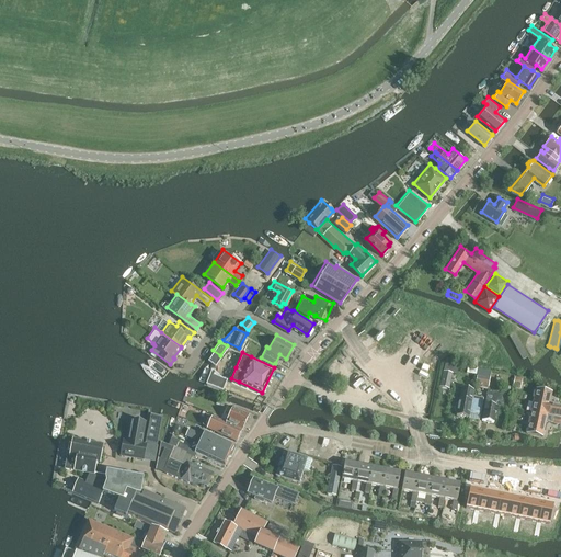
[(445,359),(443,367),(444,367),(451,370),(453,361),(445,359)]
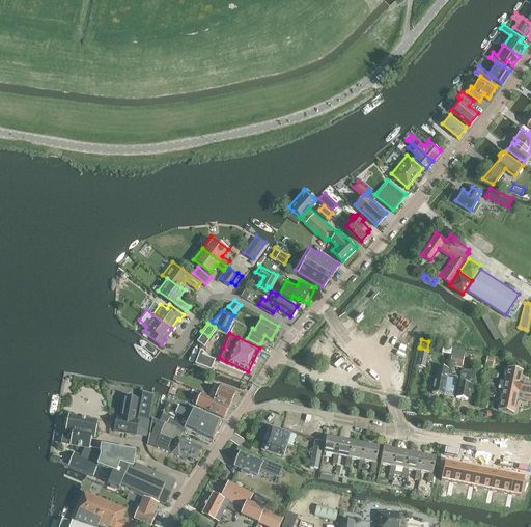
[(462,362),(464,348),(464,347),(452,345),(450,360),(462,362)]
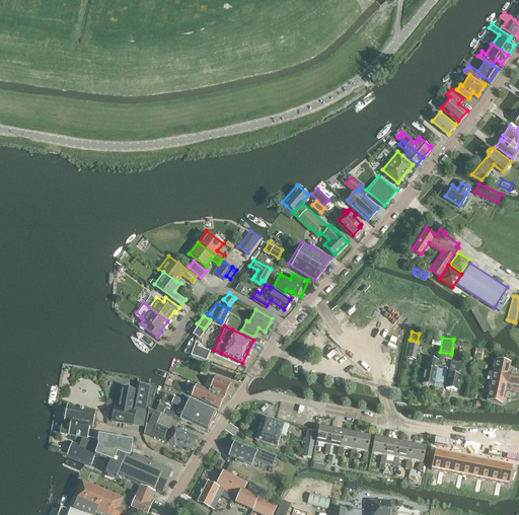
[(406,354),(408,354),(416,356),(419,342),(418,342),(411,340),(410,340),(406,354)]
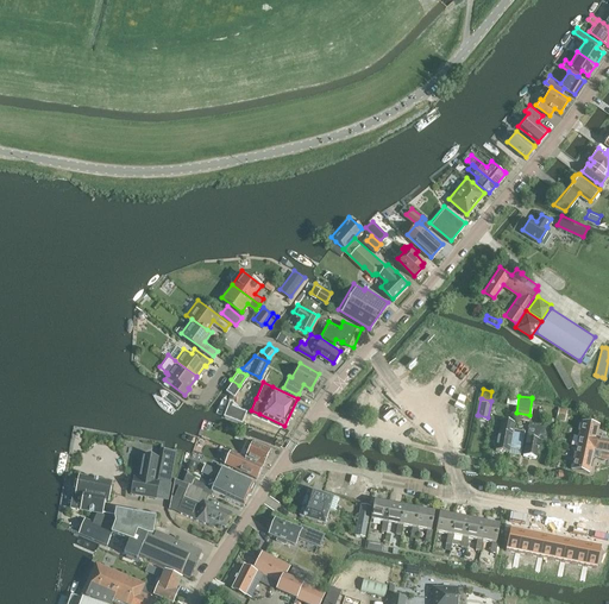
[(227,402),(223,413),(226,414),(240,421),(245,409),(227,402)]
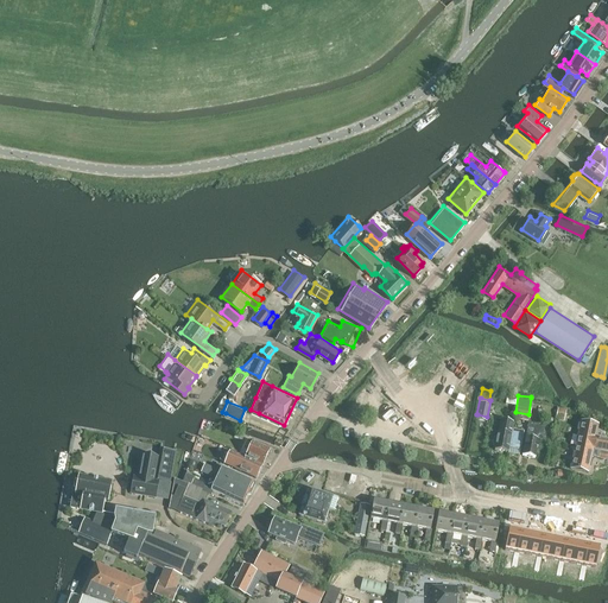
[(508,444),(512,425),(513,418),(500,416),(495,446),(508,449),(508,444)]
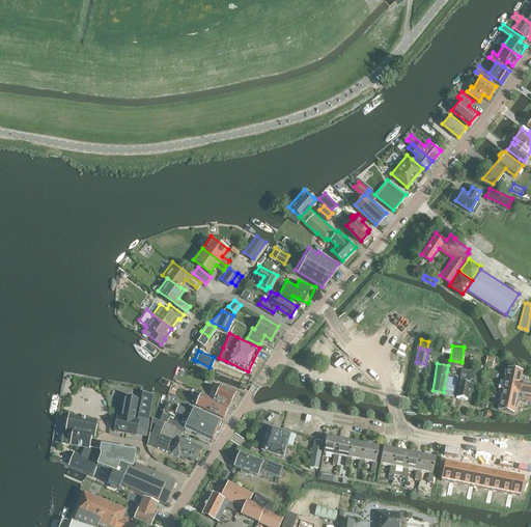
[(507,365),(502,387),(530,392),(530,381),(520,379),(523,368),(507,365)]
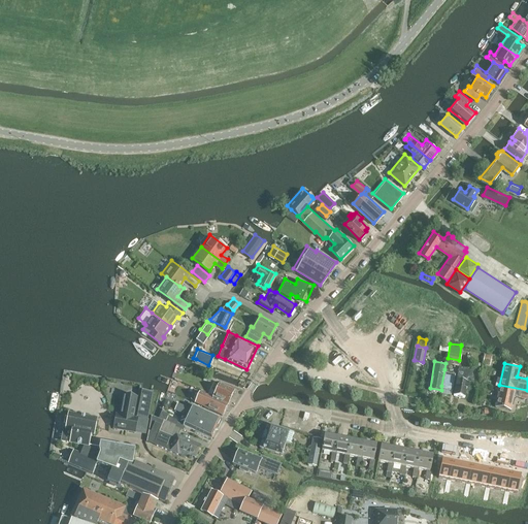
[(470,380),(472,367),(459,364),(454,392),(465,394),(467,380),(470,380)]
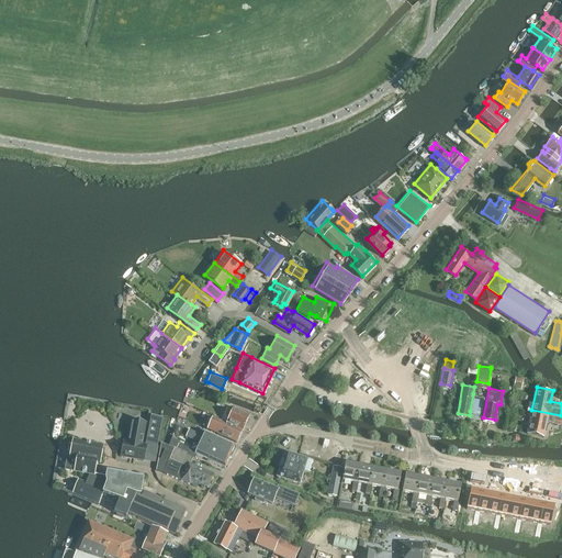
[(473,393),(470,411),(482,413),(484,395),(473,393)]
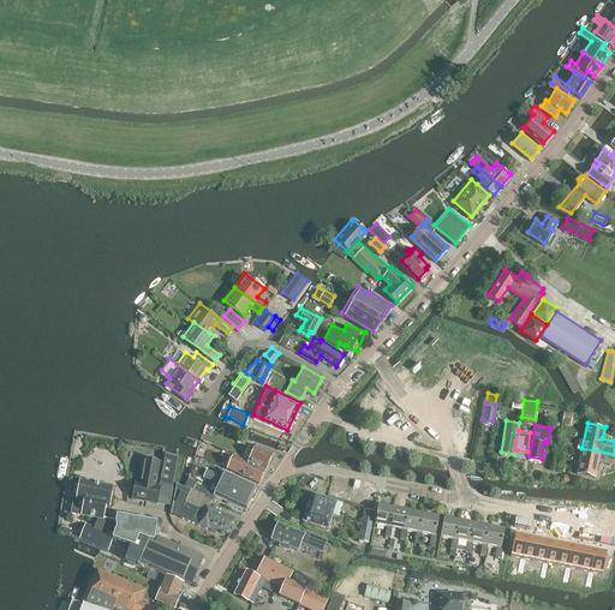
[(255,443),(248,458),(248,459),(264,467),(273,450),(255,443)]
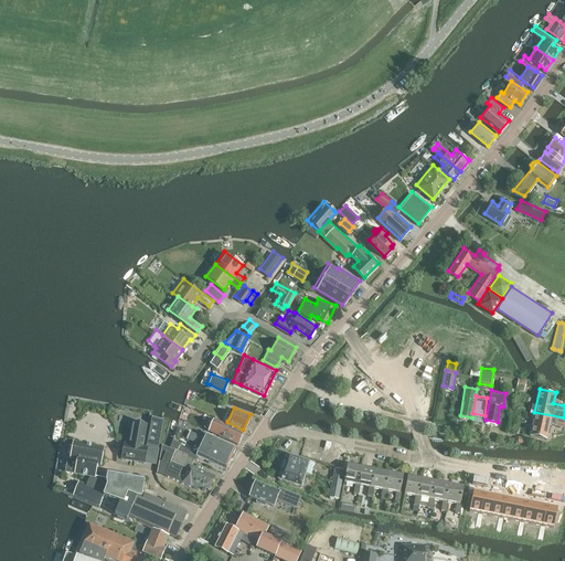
[(564,417),(534,412),(533,417),(530,433),(546,436),(550,422),(564,424),(564,423),(564,417)]
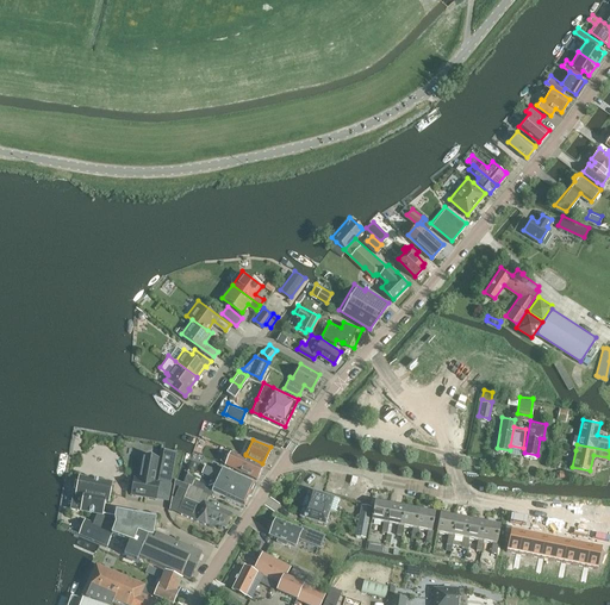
[(176,450),(174,450),(161,448),(159,459),(142,455),(138,476),(134,475),(131,492),(155,497),(159,479),(170,481),(176,450)]
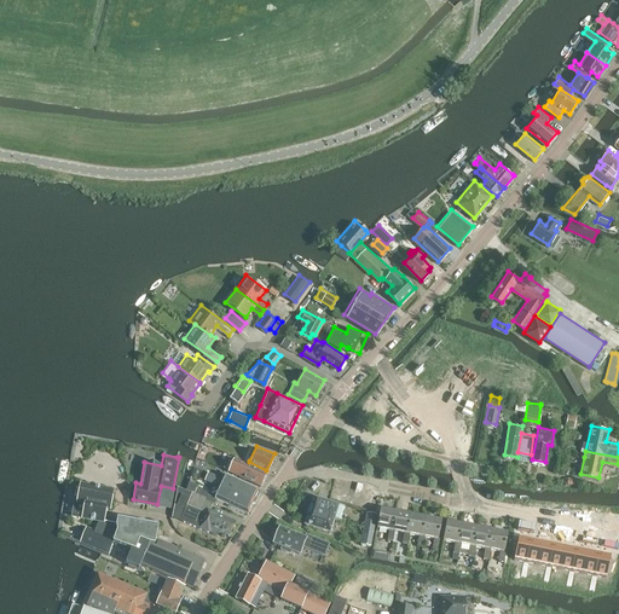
[(260,484),(261,484),(261,482),(266,471),(233,457),(229,456),(224,465),(229,468),(229,469),(260,484)]
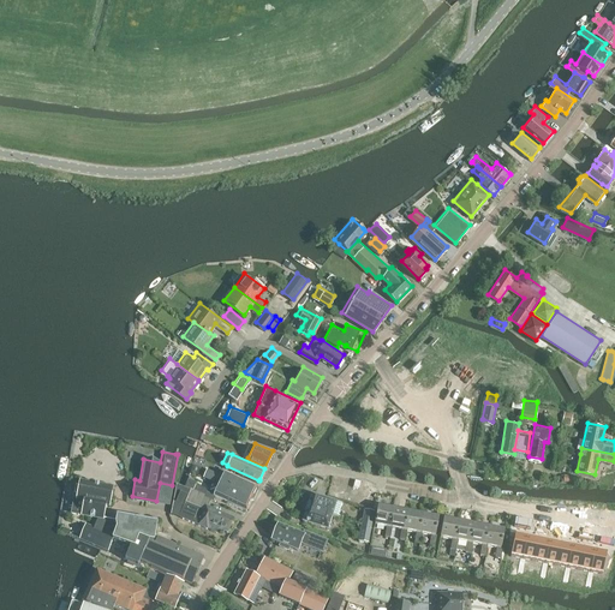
[(258,485),(257,483),(225,468),(222,473),(207,466),(203,474),(219,480),(251,497),(251,496),(254,496),(258,485)]
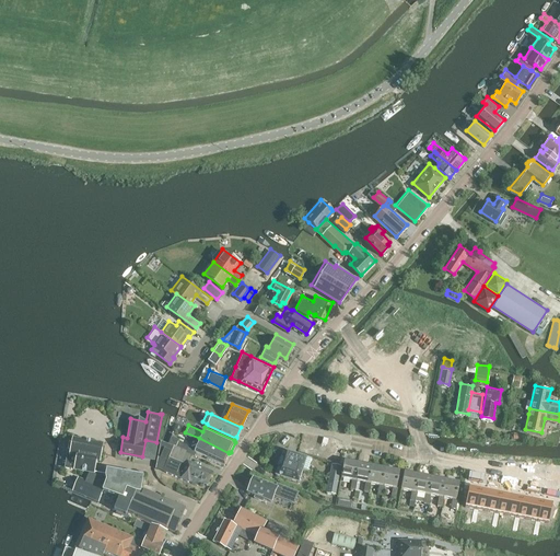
[(171,433),(167,440),(186,448),(187,444),(188,442),(178,438),(178,437),(171,433)]
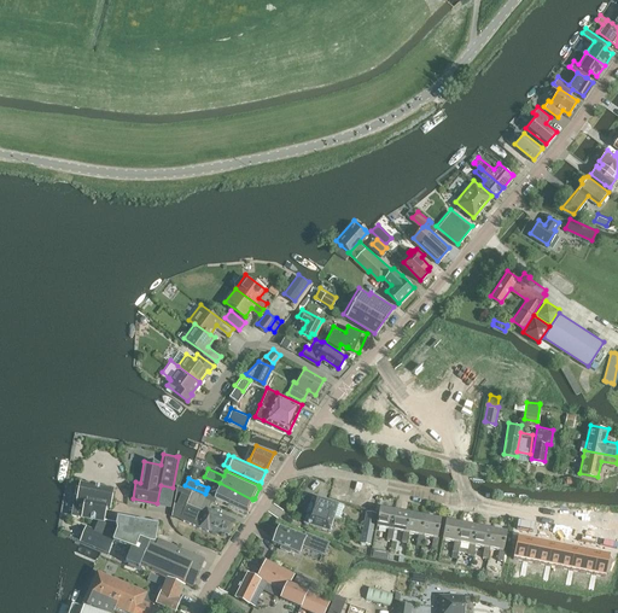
[(80,479),(77,497),(85,498),(82,514),(97,517),(93,525),(87,523),(81,537),(109,549),(112,539),(116,527),(115,523),(116,520),(106,519),(109,502),(111,502),(114,486),(80,479)]
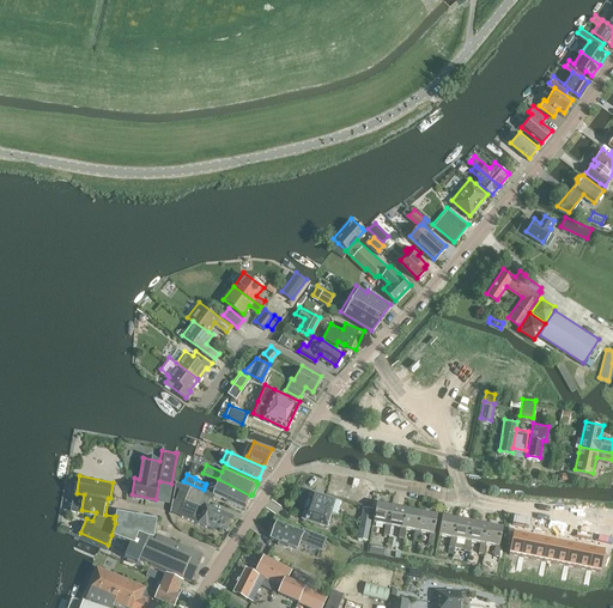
[(204,490),(183,481),(175,479),(170,509),(206,523),(207,520),(226,527),(232,512),(206,502),(210,494),(202,492),(204,490)]
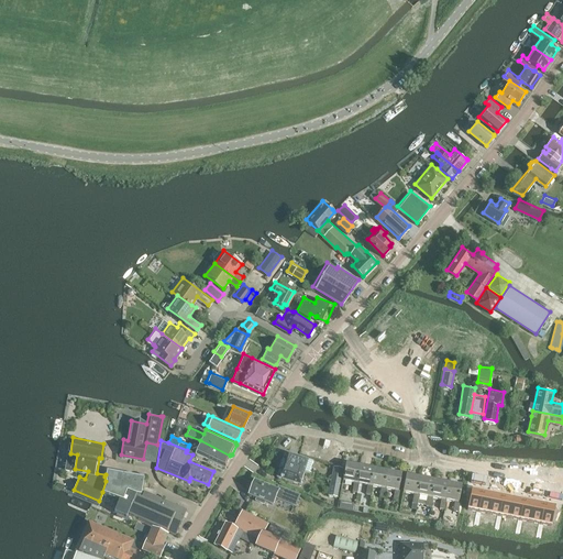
[(225,466),(230,456),(200,440),(195,451),(198,452),(225,466)]
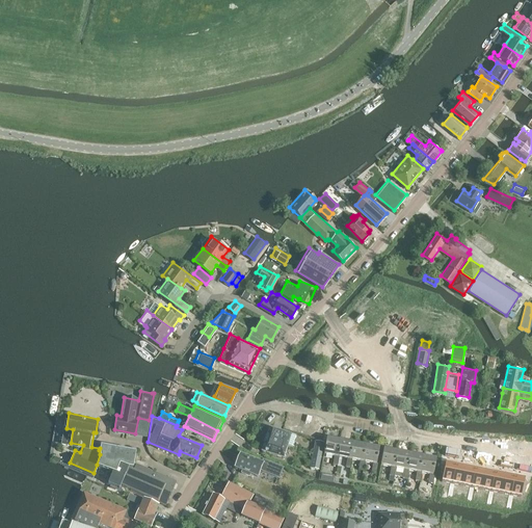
[(269,424),(266,436),(287,443),(291,430),(269,424)]
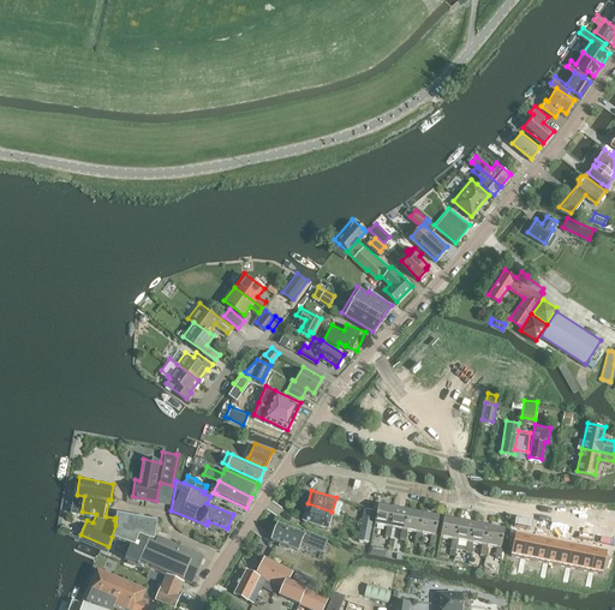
[(390,534),(392,525),(389,525),(393,506),(378,502),(375,521),(386,524),(384,533),(390,534)]
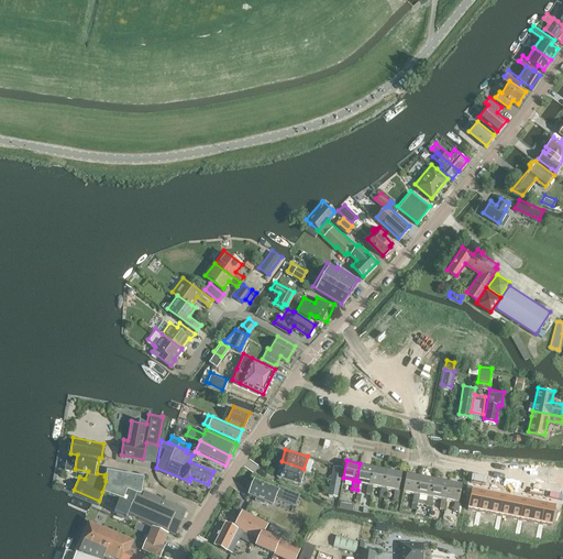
[(304,469),(282,461),(277,474),(300,482),(304,469)]
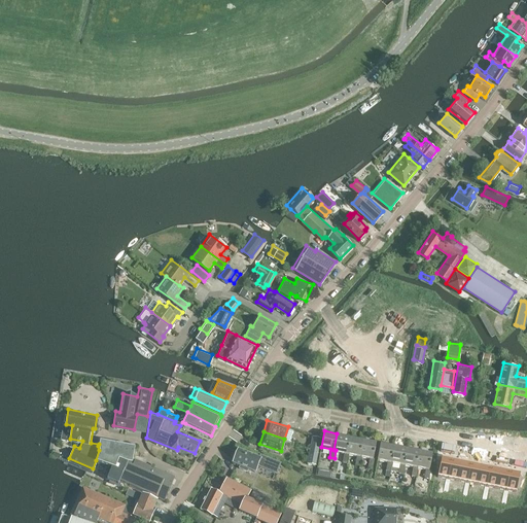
[(334,450),(336,450),(344,451),(342,459),(347,460),(349,452),(347,452),(350,436),(337,433),(334,450)]
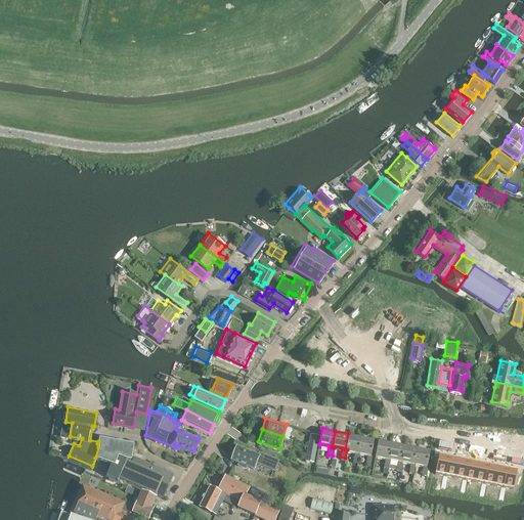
[(345,449),(347,449),(354,451),(353,460),(357,460),(359,452),(357,451),(360,435),(348,433),(345,449)]
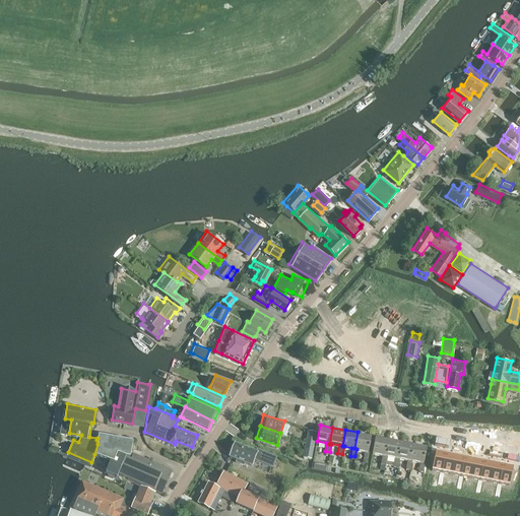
[(354,448),(356,449),(365,450),(363,458),(368,459),(369,450),(368,450),(371,435),(358,432),(354,448)]
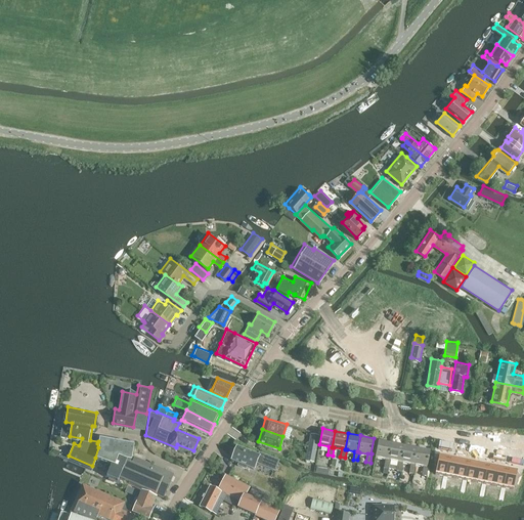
[(95,458),(114,464),(115,462),(122,465),(125,458),(126,459),(127,458),(131,459),(133,443),(98,437),(98,441),(97,443),(98,447),(95,458)]
